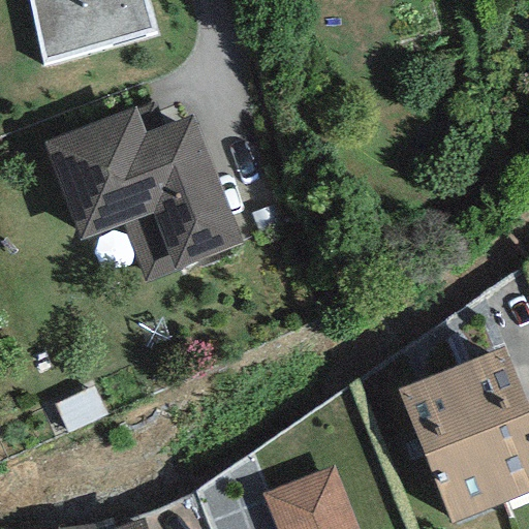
[(28,0),(42,66),(157,36),(147,0),(28,0)]
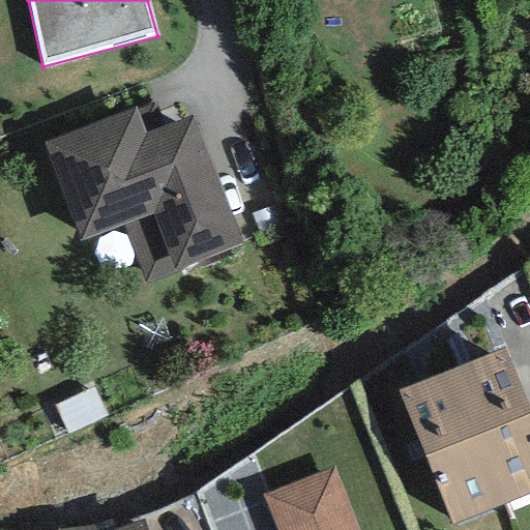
[(135,108),(42,143),(81,242),(122,226),(145,284),(242,245),(192,115),(145,133),(135,108)]
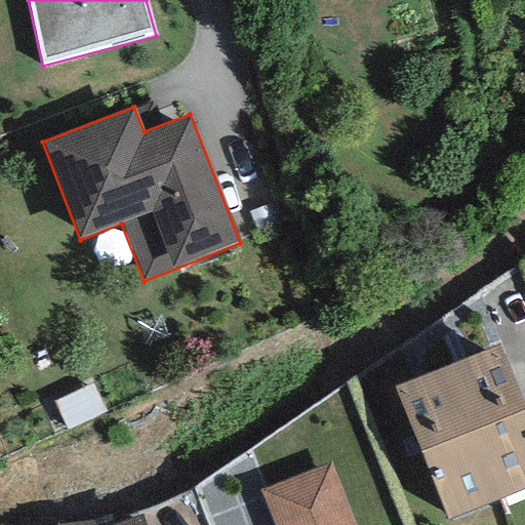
[(394,388),(420,451),(524,408),(524,407),(498,345),(394,388)]
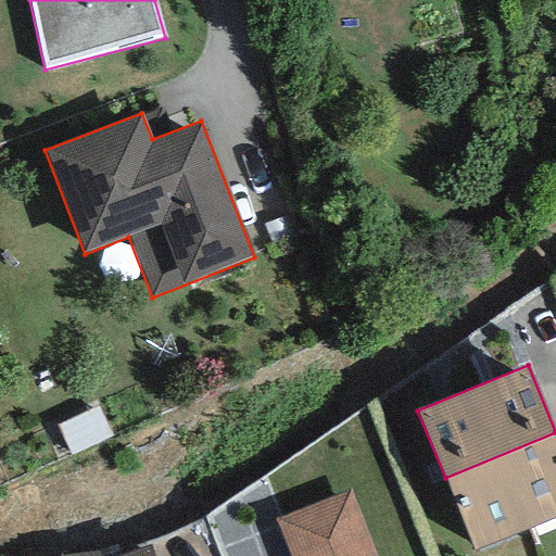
[(555,432),(445,478),(475,551),(555,518),(555,432)]
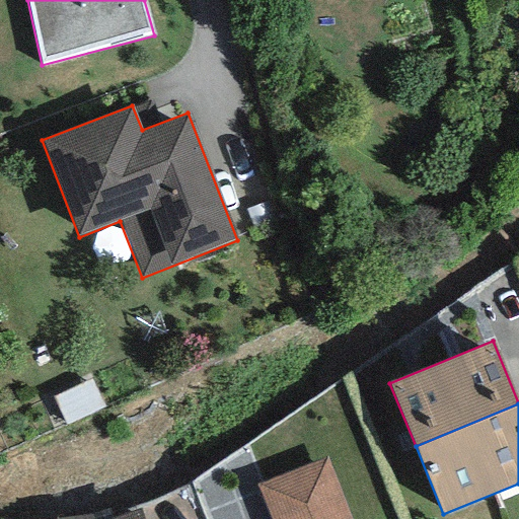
[(355,518),(336,464),(262,491),(272,518),(355,518)]
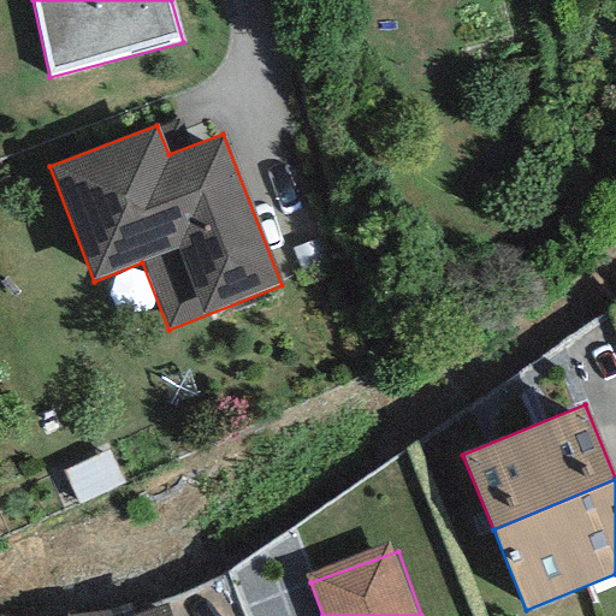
[(107,612),(64,615),(170,615),(166,603),(134,615),(130,605),(107,612)]
